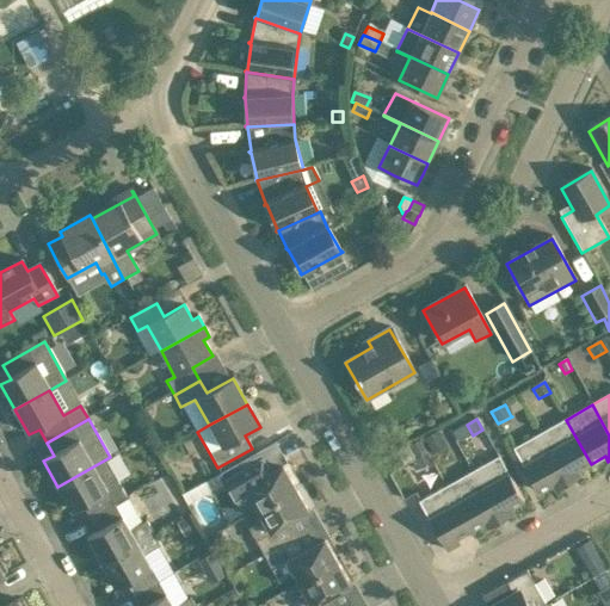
[(577,472),(591,464),(566,420),(540,434),(567,484),(580,477),(577,472)]
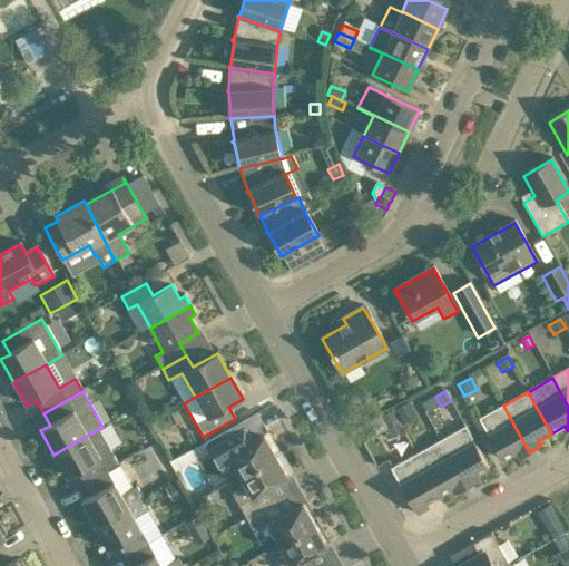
[(417,419),(409,403),(395,411),(403,426),(417,419)]
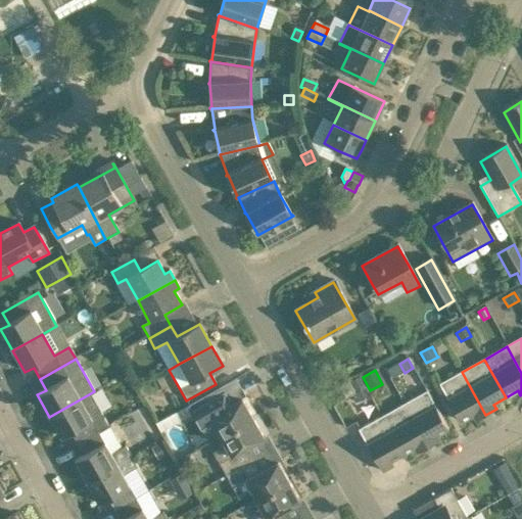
[(439,385),(451,406),(461,423),(473,416),(475,421),(485,415),(462,372),(439,385)]
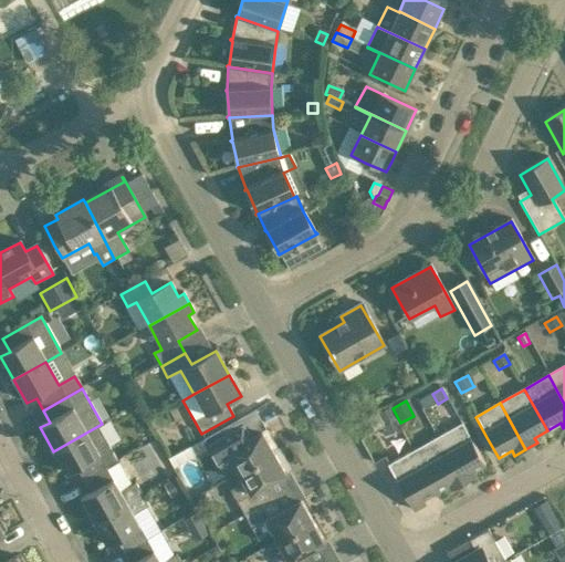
[(387,412),(378,416),(384,427),(380,429),(386,438),(398,432),(387,412)]
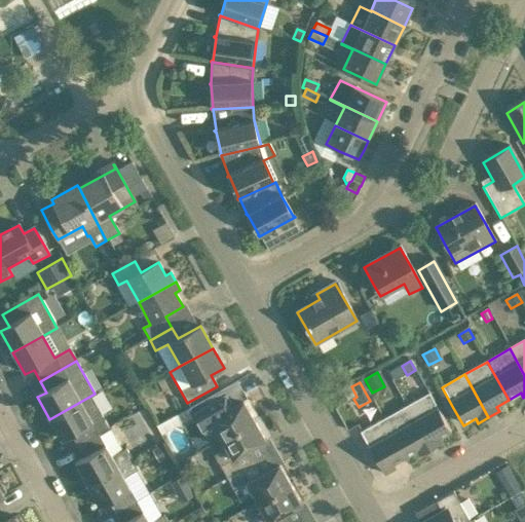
[(341,389),(348,402),(357,397),(349,384),(341,389)]
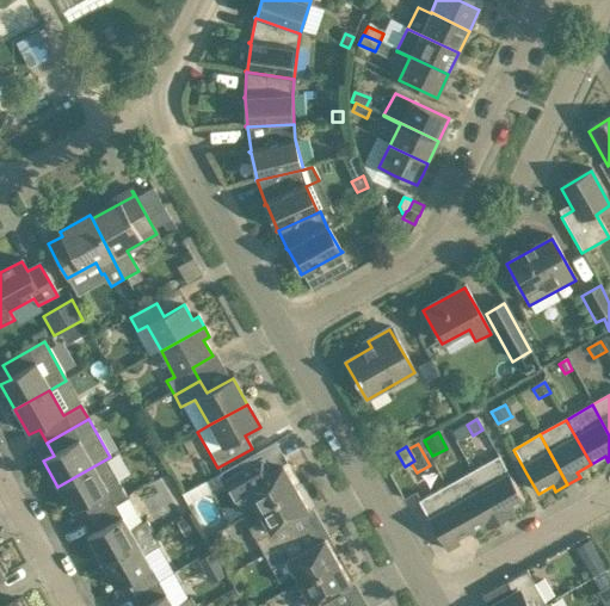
[(110,458),(110,457),(57,487),(72,512),(82,506),(90,519),(125,499),(104,462),(110,458)]
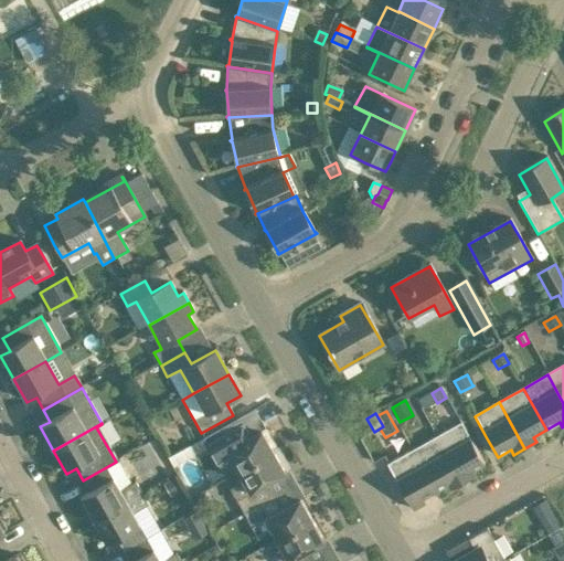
[(460,424),(436,437),(463,484),(474,477),(470,473),(483,465),(460,424)]
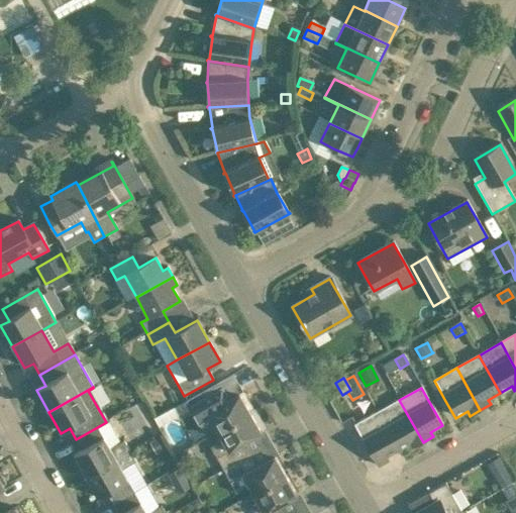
[(221,405),(215,393),(189,407),(191,411),(202,429),(212,423),(217,432),(249,414),(238,395),(221,405)]
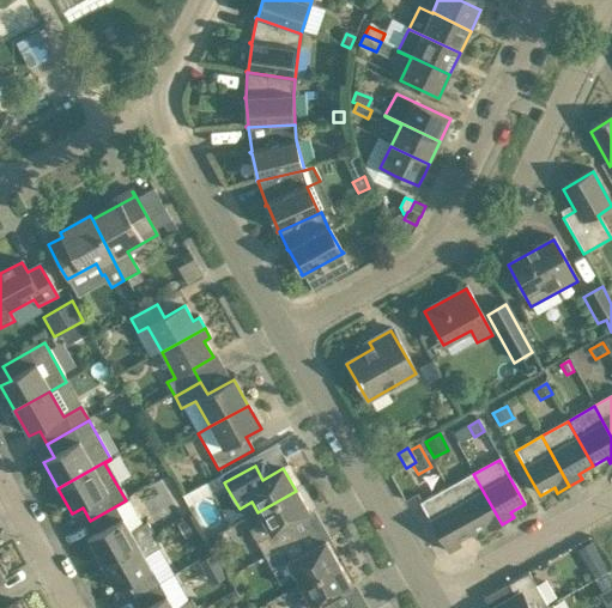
[(473,474),(447,490),(472,534),(486,526),(489,532),(502,524),(473,474)]
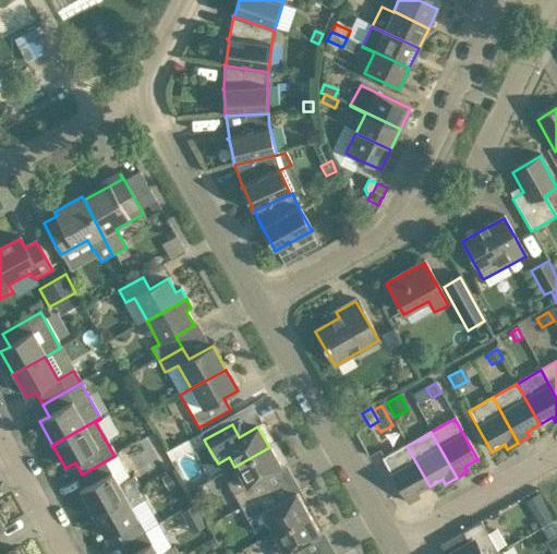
[(171,464),(189,454),(183,444),(166,454),(171,464)]
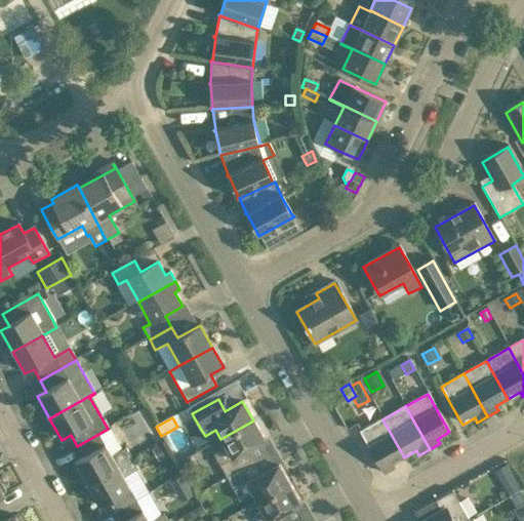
[(392,464),(404,457),(383,419),(360,432),(384,475),(395,469),(392,464)]
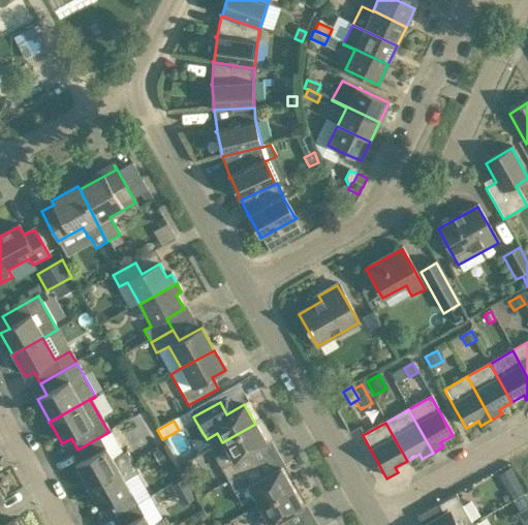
[(255,424),(222,442),(227,452),(215,459),(227,483),(256,466),(249,454),(267,444),(255,424)]
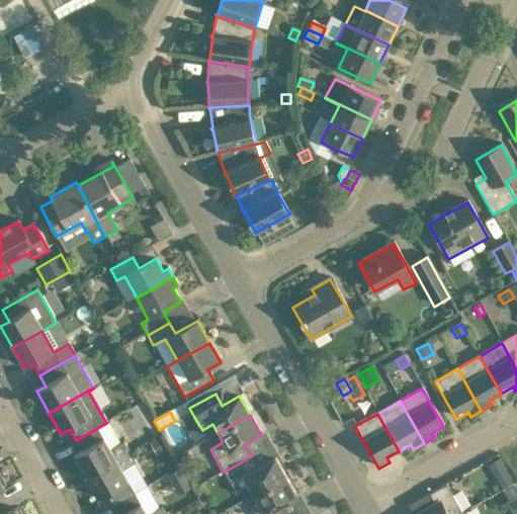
[(86,479),(130,453),(123,443),(119,445),(106,423),(76,440),(82,451),(74,456),(86,479)]
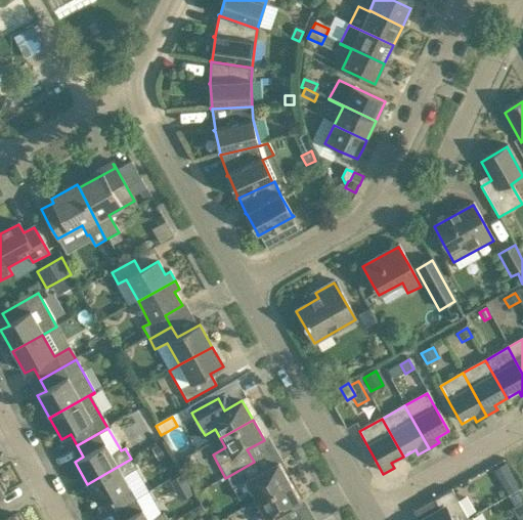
[(161,460),(168,456),(162,446),(155,450),(161,460)]
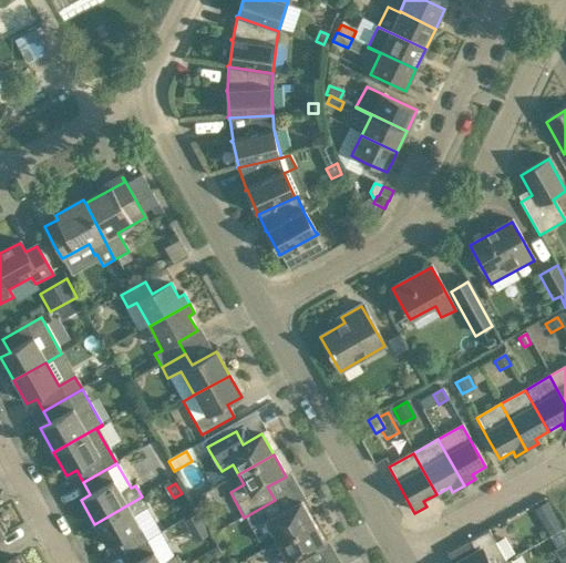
[(204,495),(193,501),(198,510),(208,504),(204,495)]
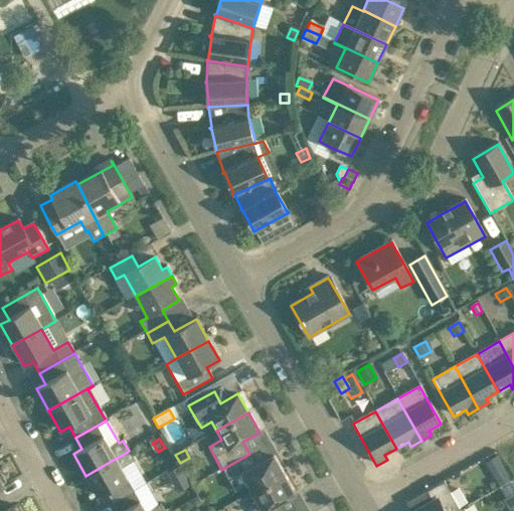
[(135,461),(129,451),(86,476),(98,497),(107,492),(113,503),(133,491),(121,469),(135,461)]
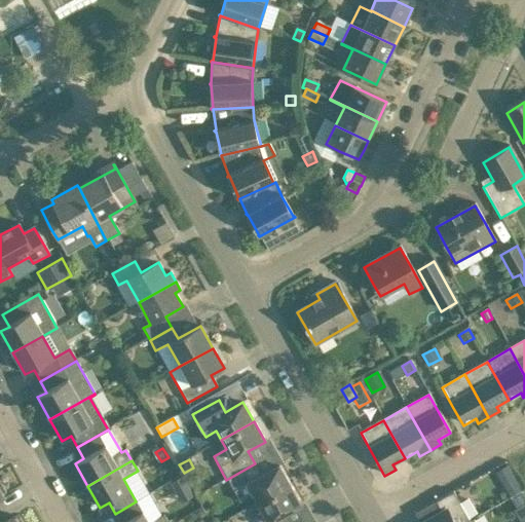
[(239,501),(252,494),(257,504),(290,485),(278,465),(262,476),(255,463),(226,480),(239,501)]
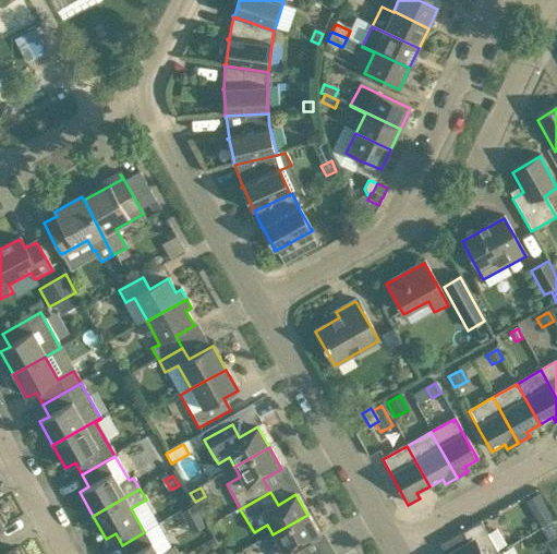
[(531,514),(543,506),(537,495),(525,503),(531,514)]
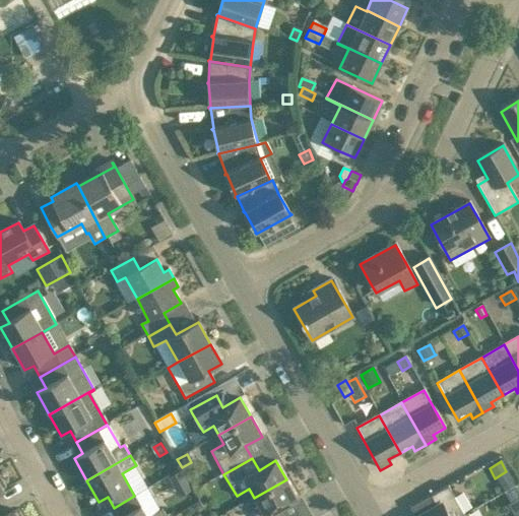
[(186,481),(181,472),(168,479),(173,489),(186,481)]
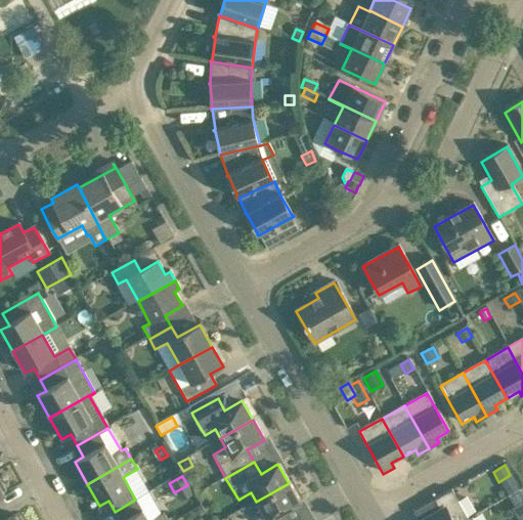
[(289,483),(256,502),(261,511),(254,515),(256,519),(287,519),(282,513),(300,504),(289,483)]
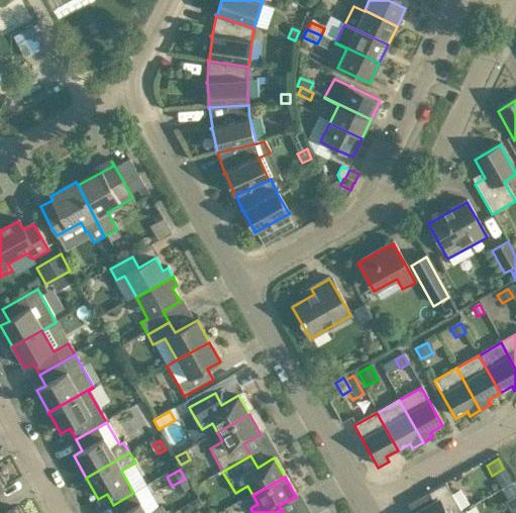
[(462,512),(465,511),(461,512),(445,485),(428,494),(434,505),(419,512),(462,512)]
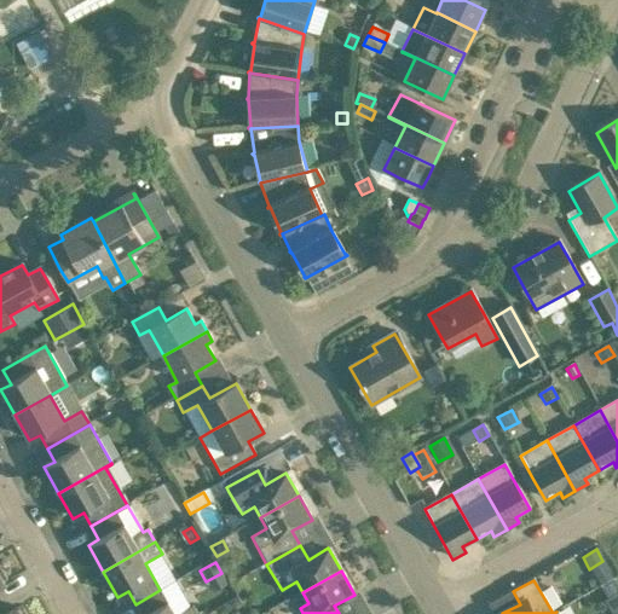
[(196,613),(192,607),(182,613),(173,613),(160,590),(136,604),(140,613),(196,613)]
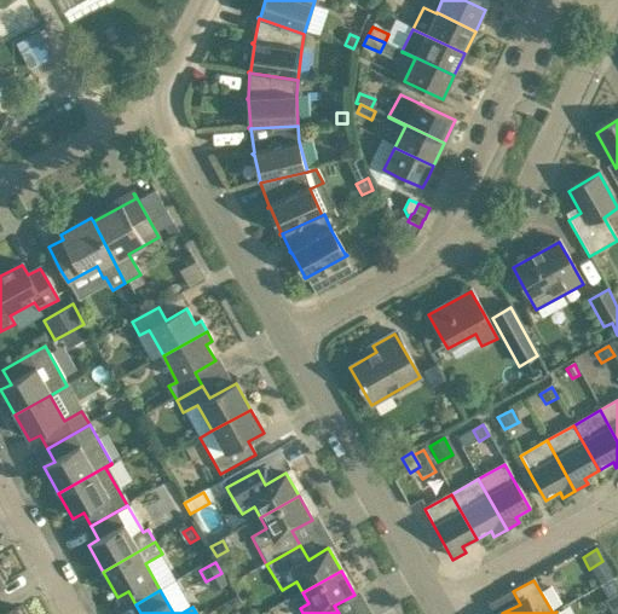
[(617,613),(617,594),(607,601),(605,602),(611,613),(617,613)]
